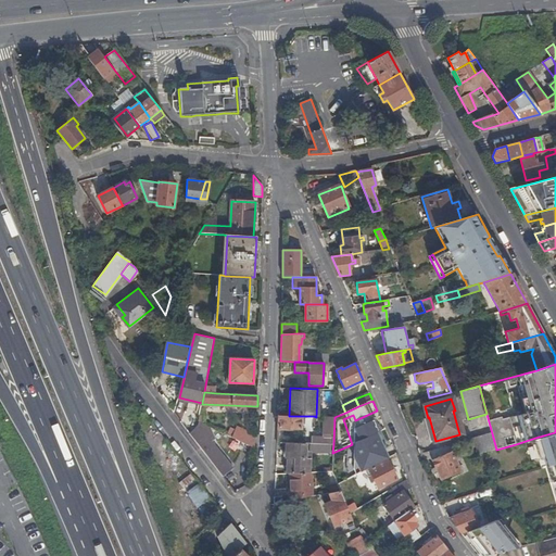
[(289,416),(278,415),(278,428),(288,428),(301,429),(311,429),(312,416),(289,416)]
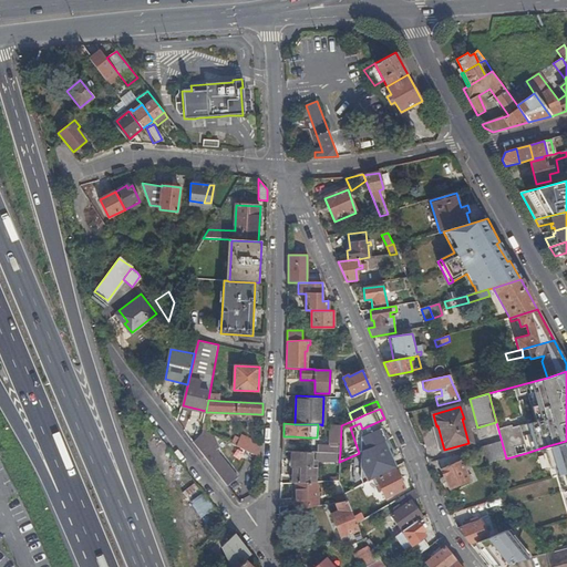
[(340,453),(341,425),(330,425),(330,443),(333,443),(333,446),(332,453),(340,453)]
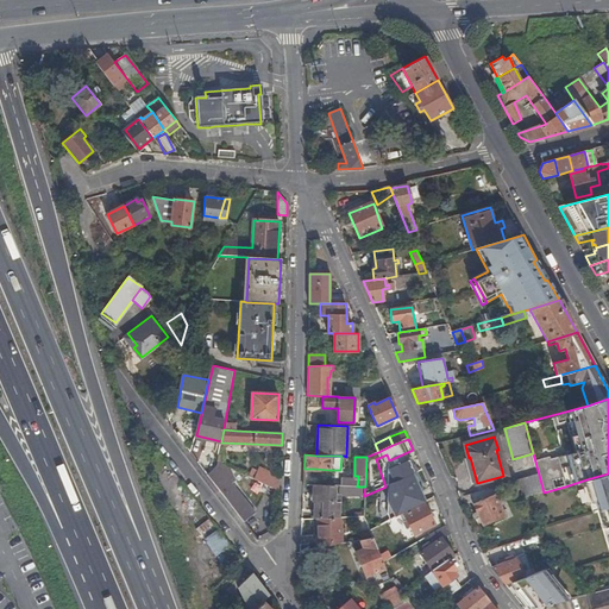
[(470,457),(469,458),(463,459),(470,484),(477,483),(470,457)]
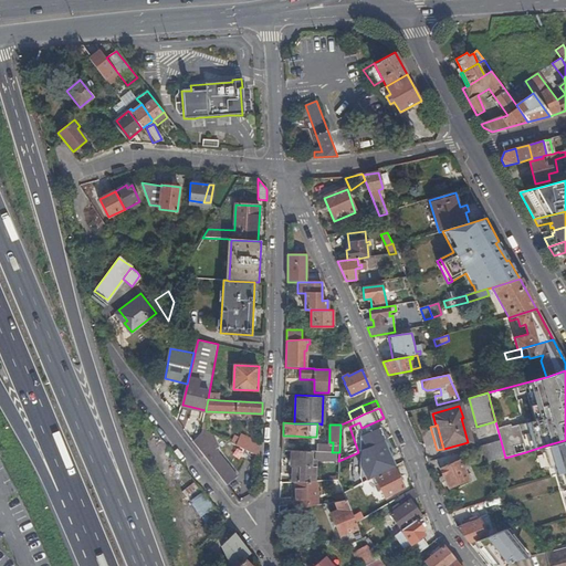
[(201,431),(201,432),(192,441),(224,482),(233,474),(211,447),(216,443),(210,431),(202,428),(201,431)]
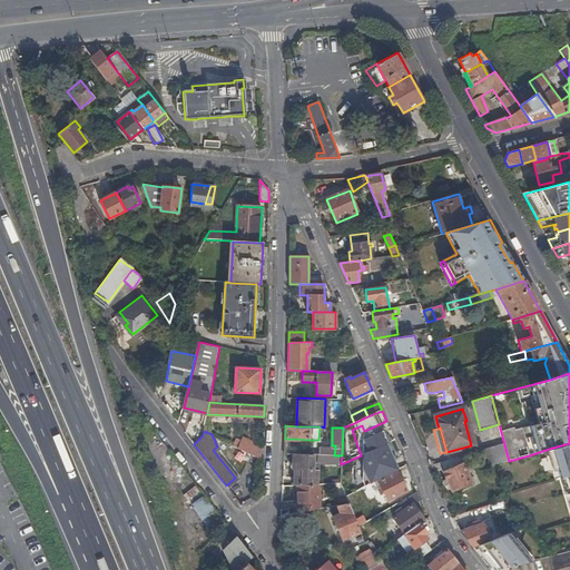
[(262,461),(262,449),(237,442),(236,444),(234,452),(248,457),(256,459),(262,461)]
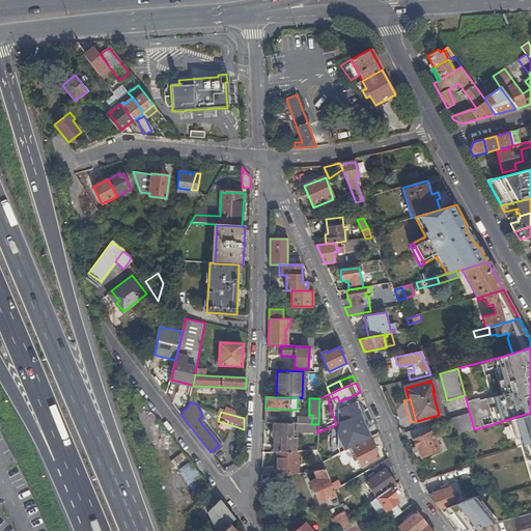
[(530,413),(511,418),(513,425),(510,425),(514,440),(519,439),(521,449),(522,448),(526,447),(530,445),(530,413)]
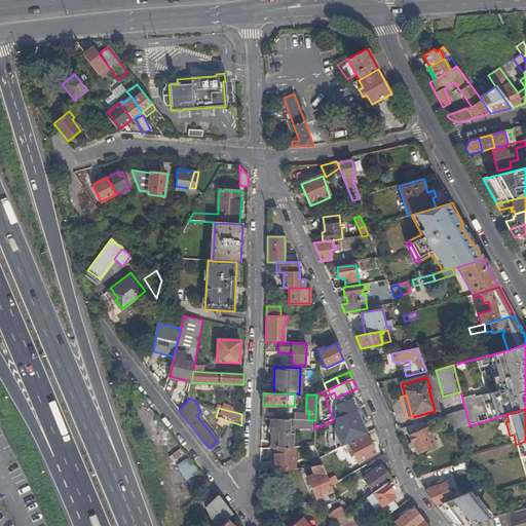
[(465,410),(446,416),(452,429),(470,425),(465,410)]
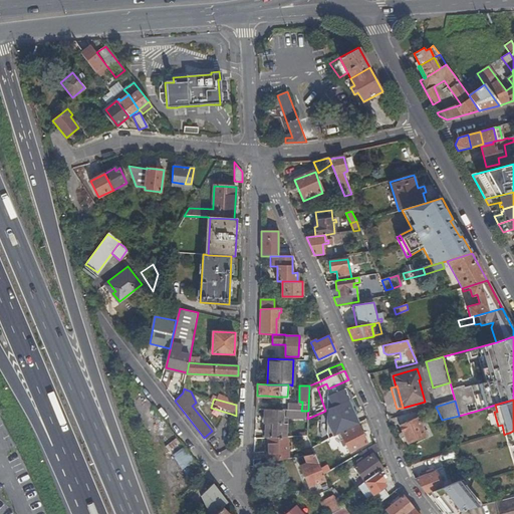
[(281,410),(264,410),(264,423),(265,423),(271,423),(271,438),(285,437),(286,424),(281,424),(281,418),(281,410)]
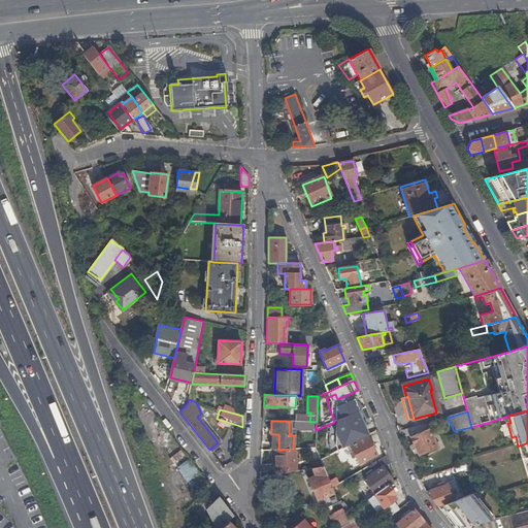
[(316,433),(316,430),(317,422),(309,422),(307,422),(302,422),(302,430),(312,430),(312,433),(316,433)]
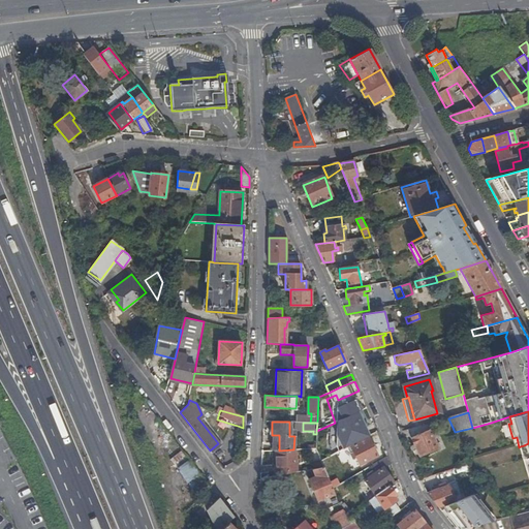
[(238,426),(230,424),(228,430),(236,433),(238,426)]
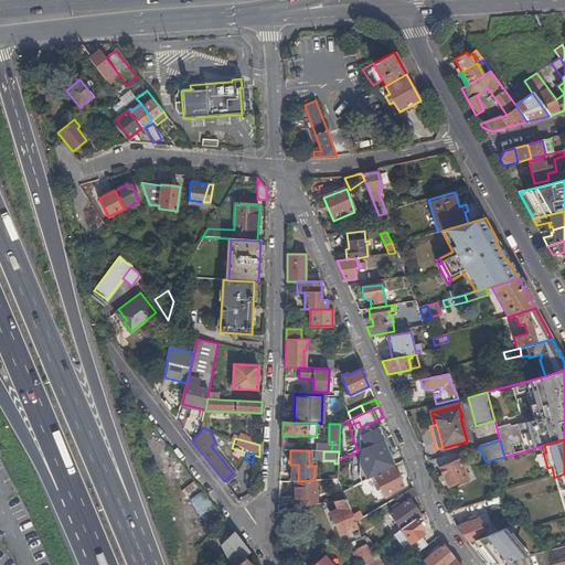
[(358,458),(355,452),(338,460),(338,464),(338,467),(358,458)]
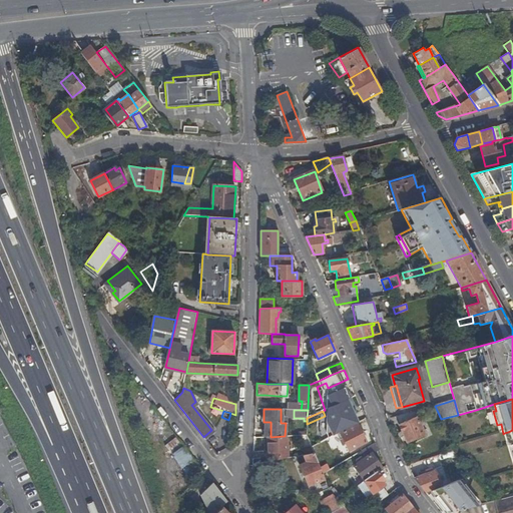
[(425,435),(415,411),(394,417),(406,444),(425,435)]
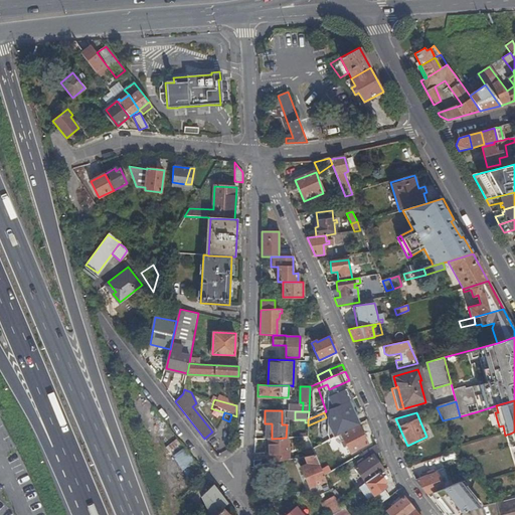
[(368,445),(358,425),(341,435),(344,441),(342,442),(345,447),(347,446),(351,454),(368,445)]
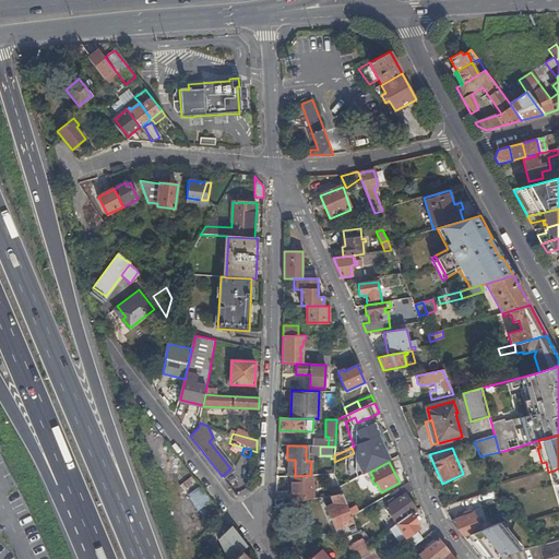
[(558,488),(558,486),(554,471),(549,472),(555,490),(558,488)]
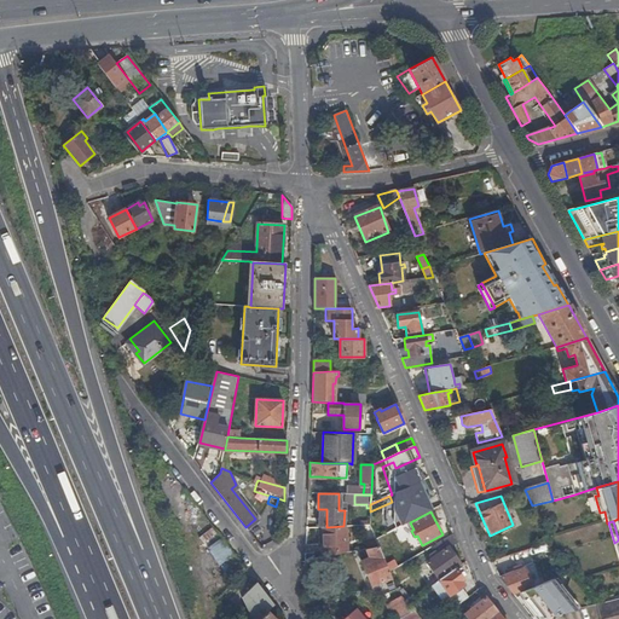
[(323,527),(323,557),(347,553),(346,526),(345,526),(343,526),(327,527),(323,527)]
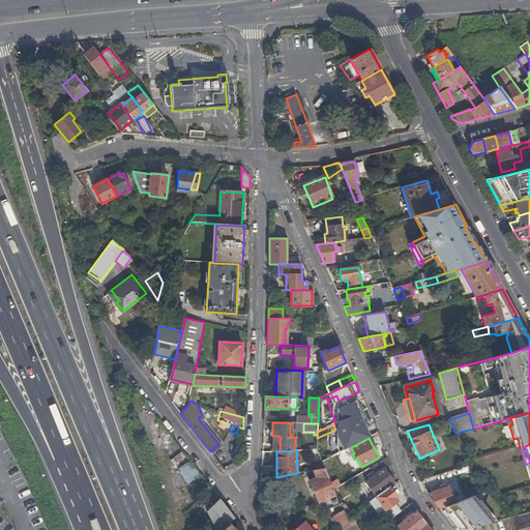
[(174,466),(185,459),(181,452),(170,460),(174,466)]
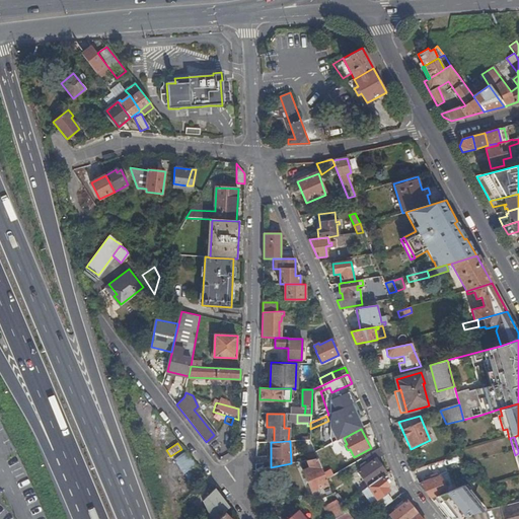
[(377,460),(383,455),(380,448),(363,457),(366,462),(360,466),(361,468),(376,458),(377,460)]
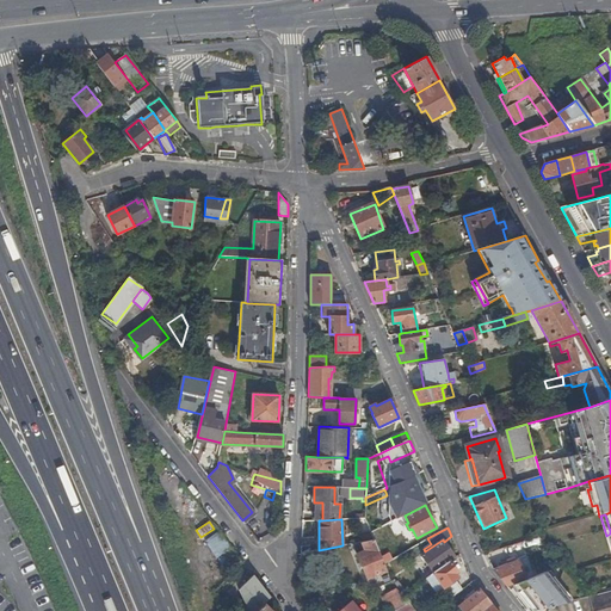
[(388,562),(389,561),(377,530),(371,532),(374,539),(384,565),(388,562)]
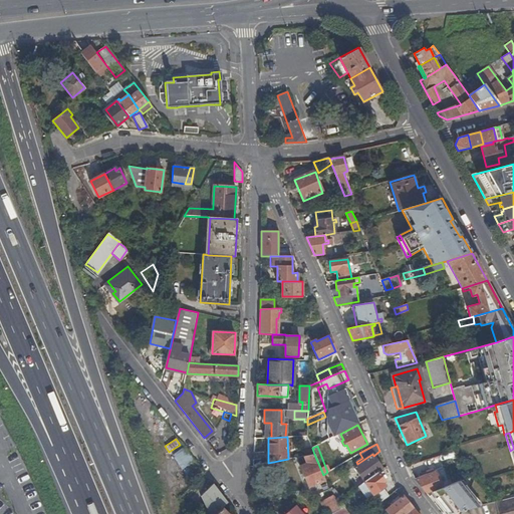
[(172,456),(186,476),(196,468),(182,448),(172,456)]
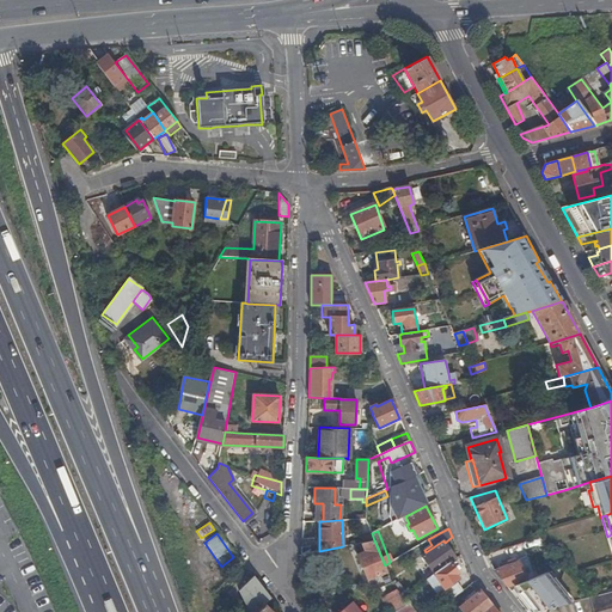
[(374,540),(362,543),(366,551),(357,555),(368,580),(387,571),(386,569),(385,565),(374,540)]
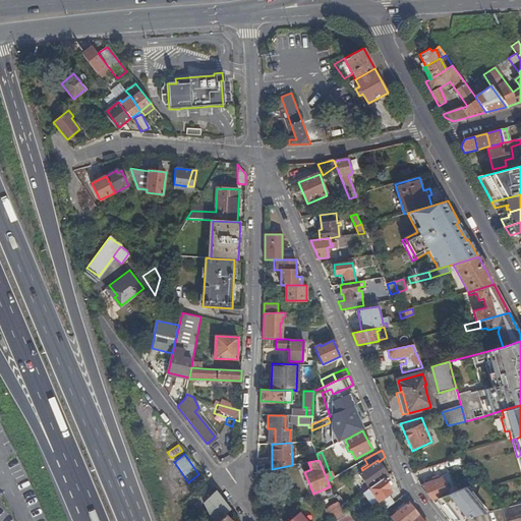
[(369,488),(384,478),(388,475),(379,462),(378,460),(362,470),(358,473),(369,488)]
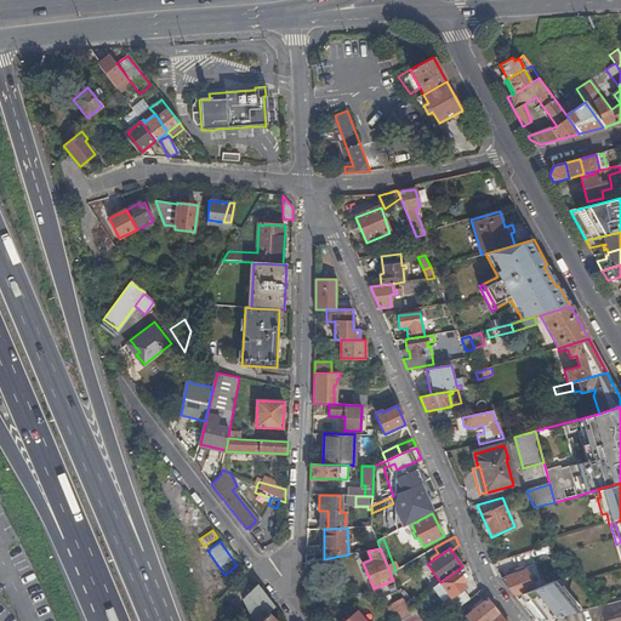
[(535,565),(501,579),(516,596),(522,594),(543,586),(535,565)]
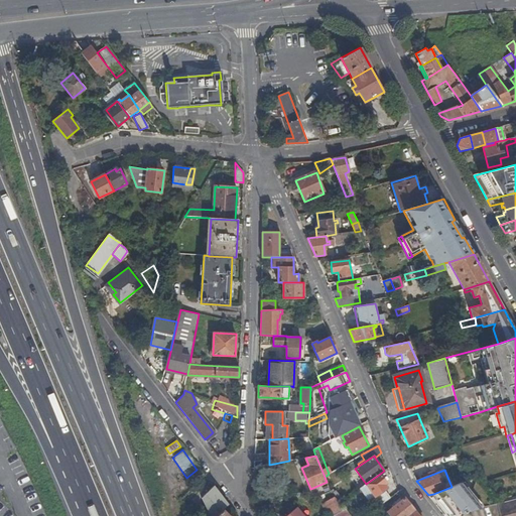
[(379,507),(390,497),(384,489),(386,488),(385,487),(388,485),(380,474),(366,484),(360,488),(369,501),(373,498),(379,507)]
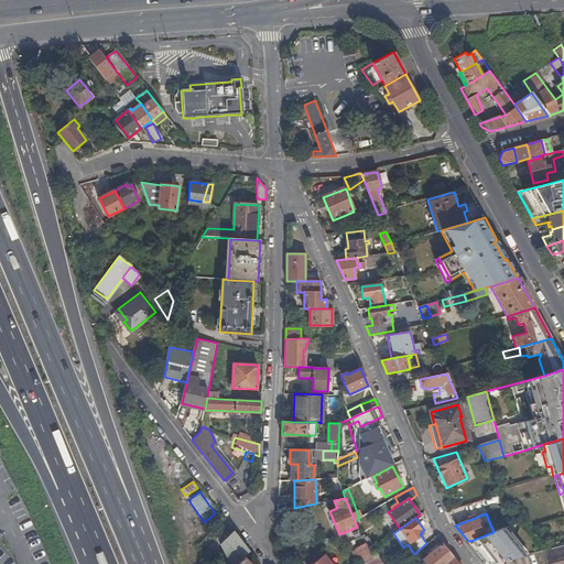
[(494,532),(474,540),(494,563),(503,563),(510,559),(525,555),(503,528),(494,532)]
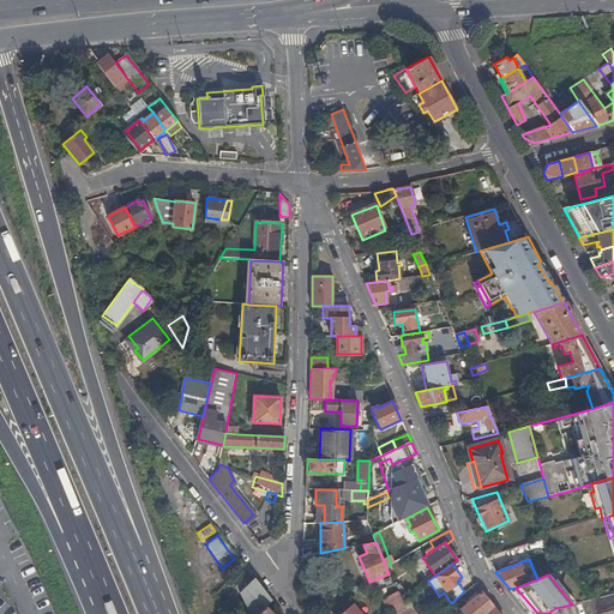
[(254,578),(240,593),(250,613),(258,613),(265,608),(272,600),(254,578)]
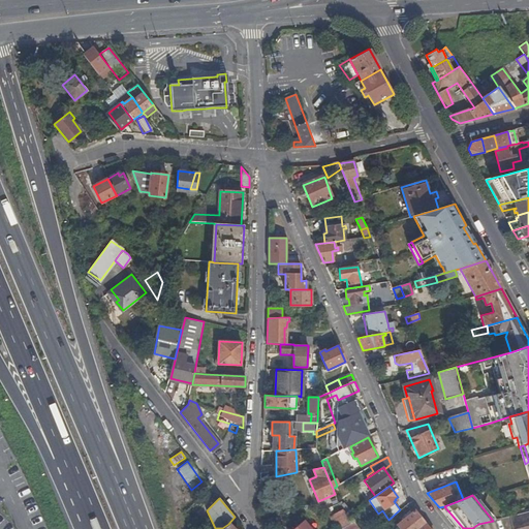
[(342,501),(339,503),(345,511),(349,507),(345,503),(343,503),(342,501)]
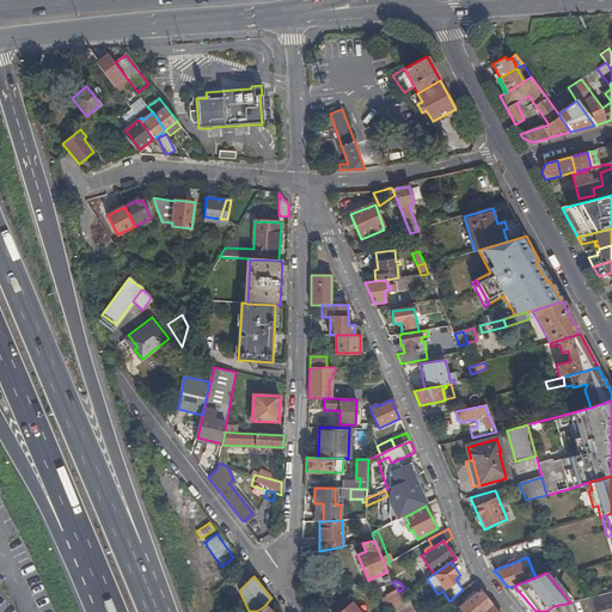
[(463,611),(484,611),(493,606),(479,589),(459,607),(463,611)]
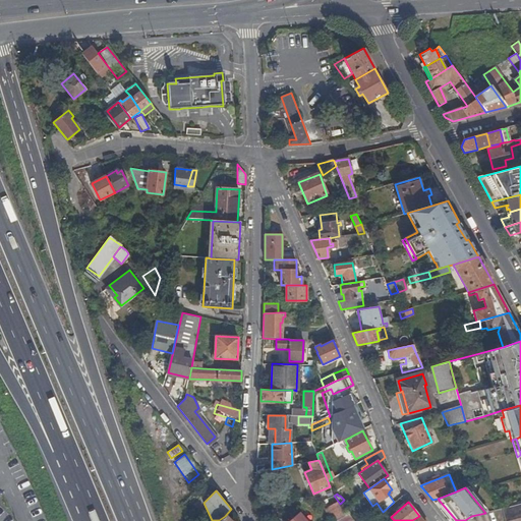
[(520,504),(502,509),(505,520),(520,515),(520,504)]
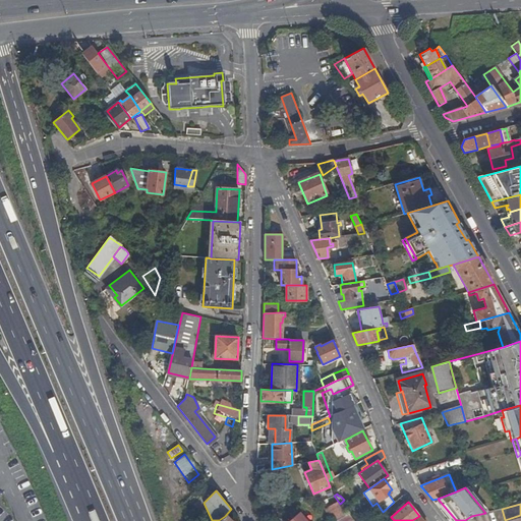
[(337,520),(349,514),(343,507),(341,505),(332,513),(337,520)]
